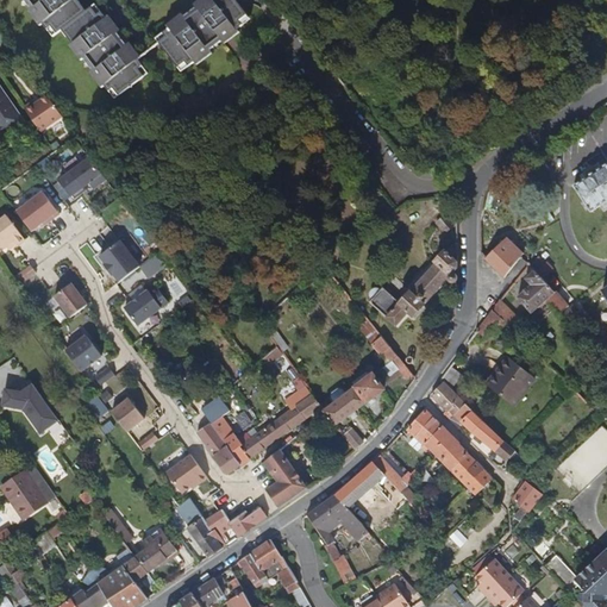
[(24,0),(29,6),(26,8),(38,24),(41,22),(45,27),(50,24),(56,31),(60,27),(64,25),(69,31),(66,35),(70,41),(67,43),(79,58),(81,56),(91,68),(88,70),(100,86),(102,83),(106,89),(111,86),(117,94),(142,75),(136,67),(141,64),(136,58),(138,56),(126,41),(124,43),(114,31),(118,29),(106,13),(104,16),(99,10),(94,13),(88,5),(83,8),(80,12),(74,5),(79,1),(77,0),(24,0)]
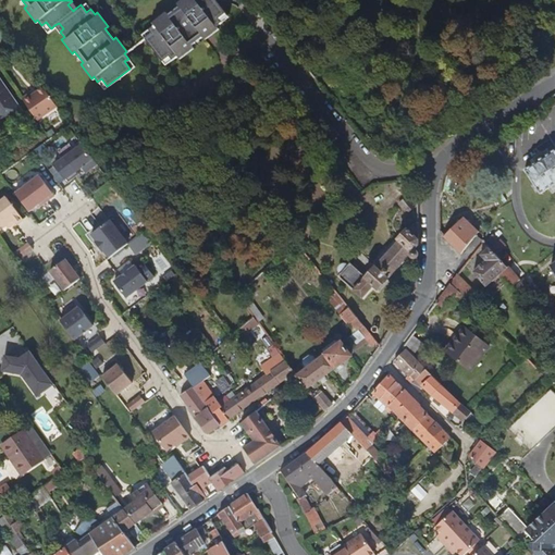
[(217,27),(214,25),(220,21),(217,17),(223,12),(214,0),(179,0),(175,2),(177,5),(167,13),(164,11),(150,22),(152,24),(147,28),(150,32),(144,37),(160,60),(168,54),(170,59),(175,54),(177,57),(192,46),(189,44),(200,36),(202,38),(217,27)]
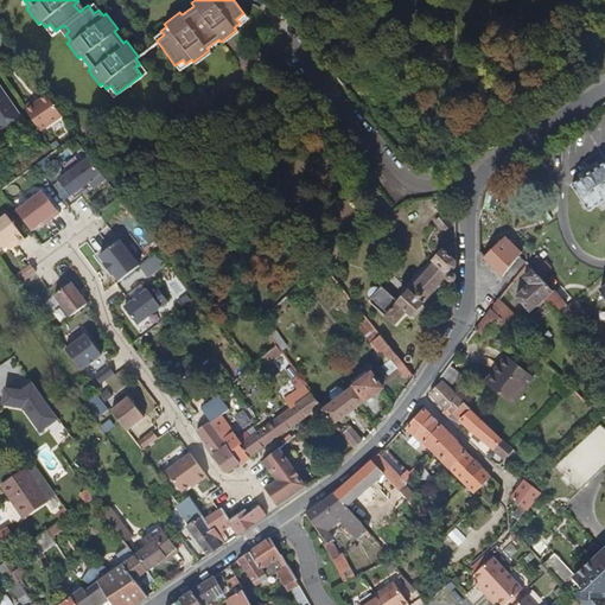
[(83,8),(78,1),(74,5),(80,12),(83,8)]
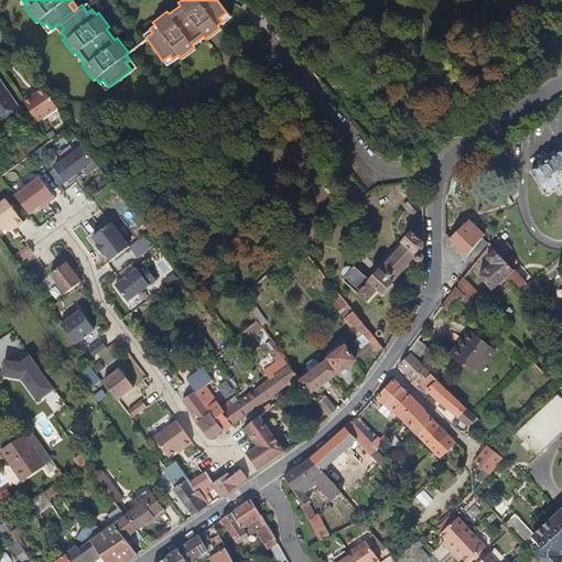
[(92,9),(86,2),(82,4),(87,12),(92,9)]
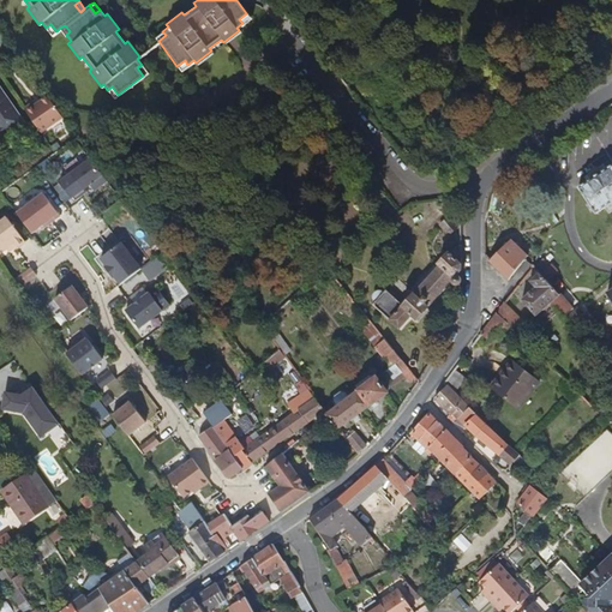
[(243,23),(250,17),(246,13),(239,19),(243,23)]
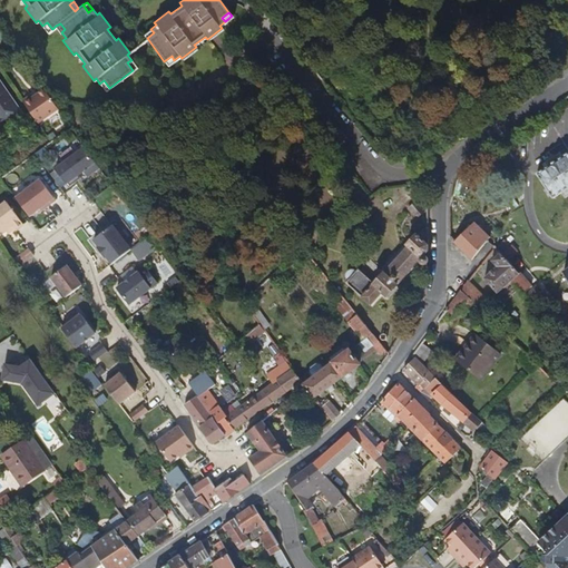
[(52,29),(47,22),(42,26),(47,32),(52,29)]
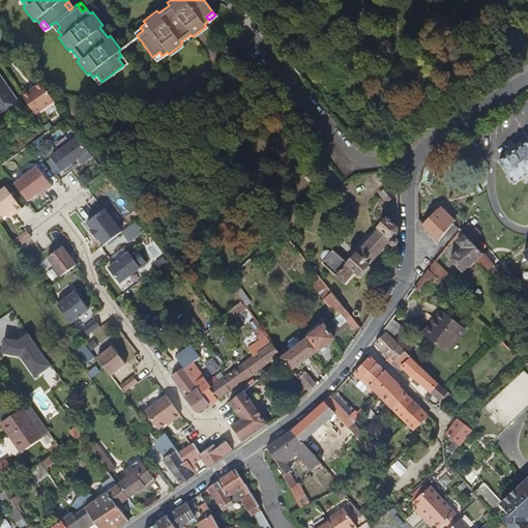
[(137,35),(143,30),(140,27),(134,31),(137,35)]
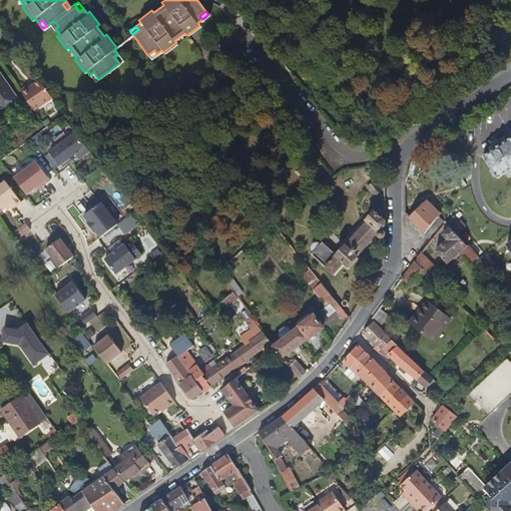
[(150,58),(156,54),(154,50),(147,55),(150,58)]
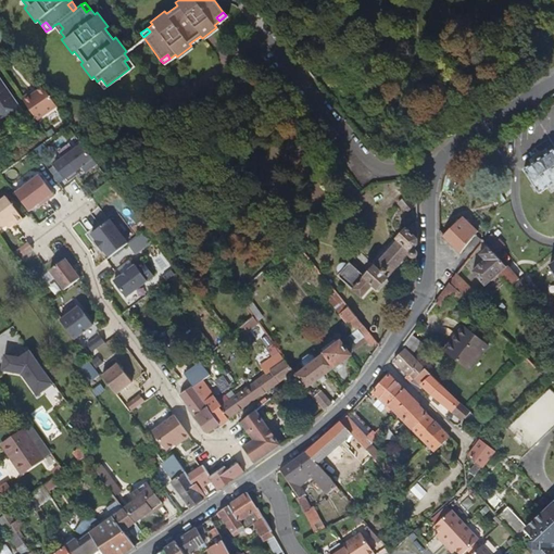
[(133,65),(128,59),(124,61),(129,68),(133,65)]
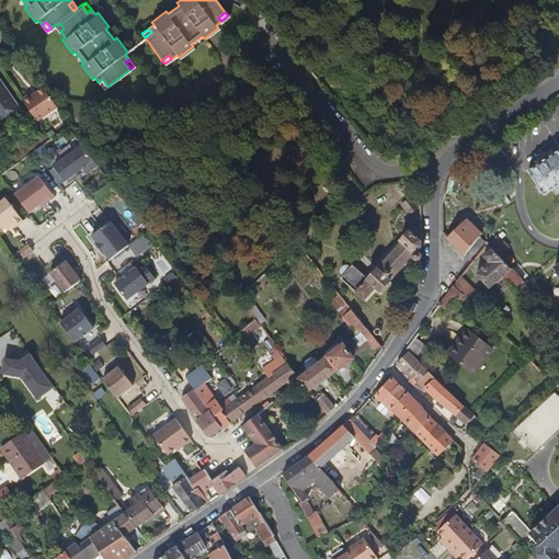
[(107,87),(102,79),(98,82),(103,89),(107,87)]
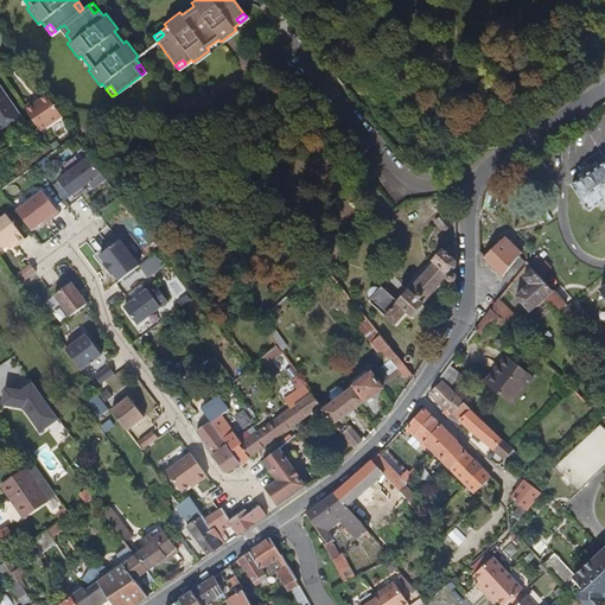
[(58,115),(44,94),(31,102),(30,100),(21,104),(38,129),(58,115)]
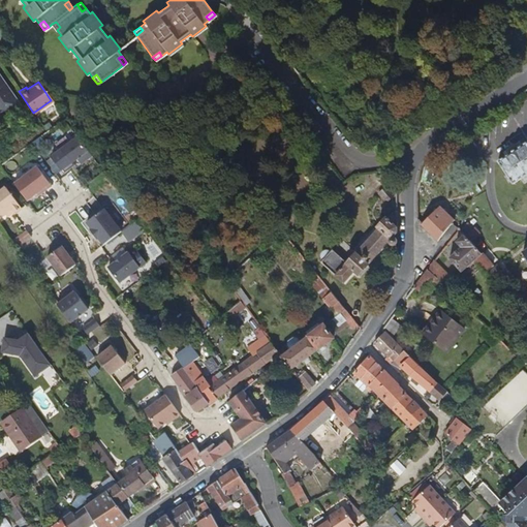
[(1,89),(0,87),(0,117),(19,104),(5,86),(1,89)]
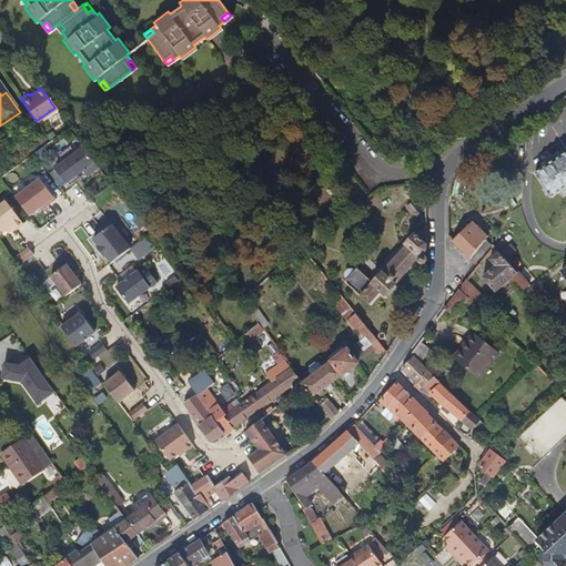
[(83,147),(54,169),(67,184),(95,162),(83,147)]
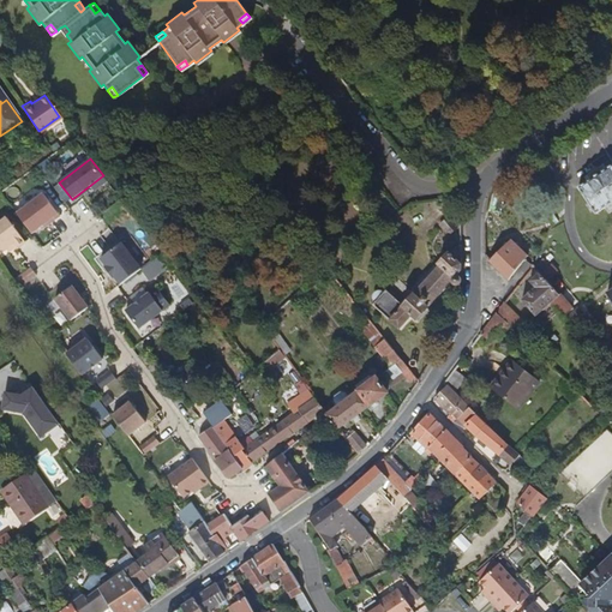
[(611,163),(610,161),(574,184),(585,201),(589,209),(591,211),(601,205),(611,198),(611,163)]
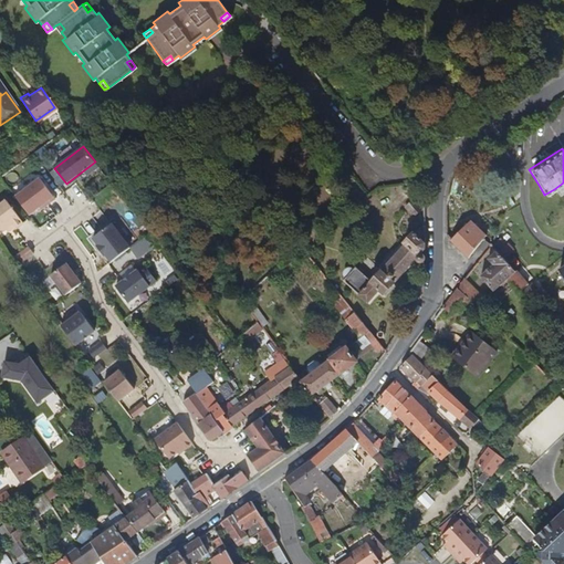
[(457,195),(460,178),(450,176),(446,191),(457,195)]
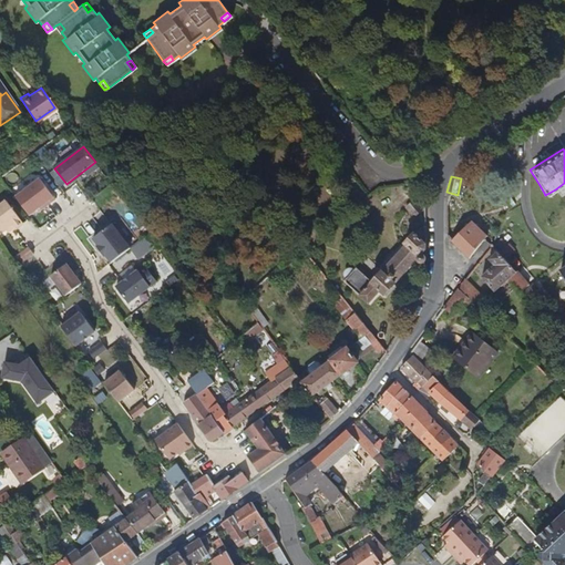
[(40,177),(14,196),(29,216),(41,206),(47,203),(48,204),(55,198),(40,177)]
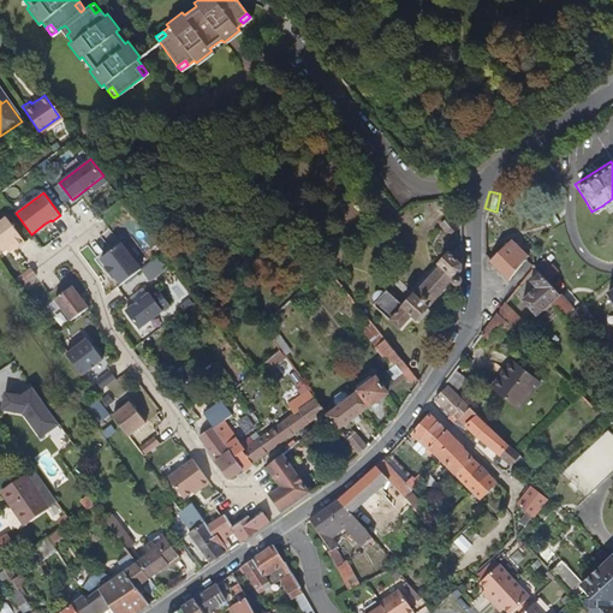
[(606,210),(612,206),(612,198),(602,206),(606,210)]
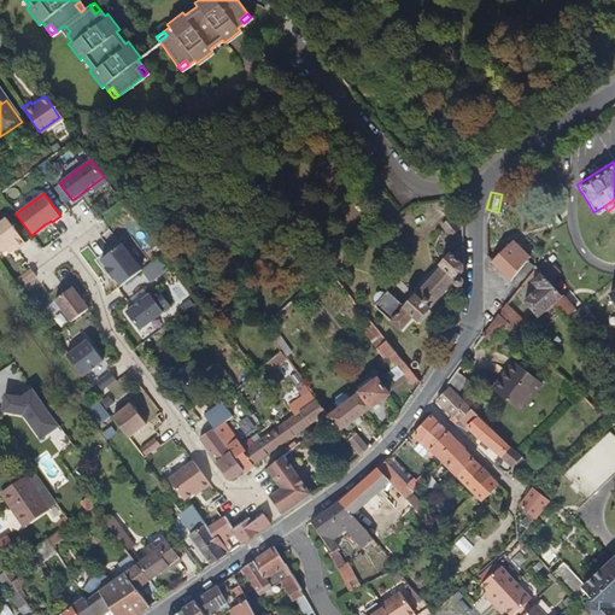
[(449,233),(461,222),(454,212),(450,216),(449,215),(439,223),(449,233)]
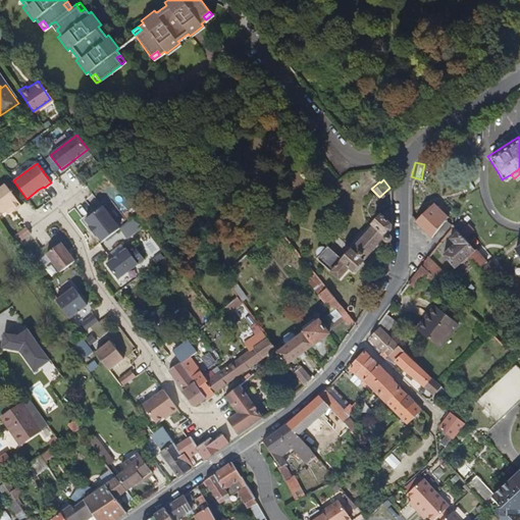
[(5,184),(0,188),(0,215),(7,211),(12,206),(14,208),(16,211),(21,206),(5,184)]
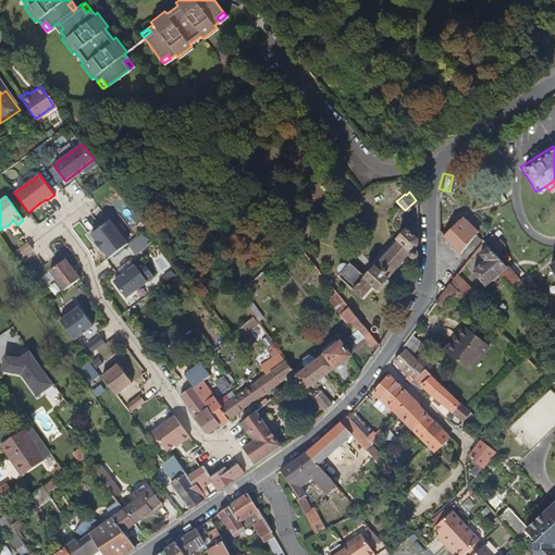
[(458,253),(473,234),(477,229),(460,214),(443,235),(458,253)]
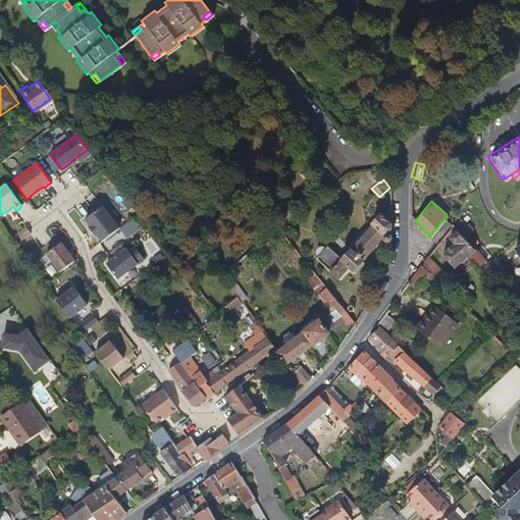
[(103,204),(85,218),(89,224),(88,225),(95,236),(97,235),(102,241),(120,226),(103,204)]
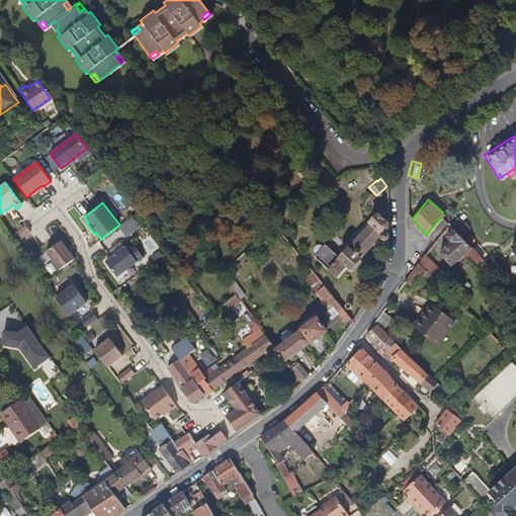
[(349,267),(379,234),(380,236),(381,237),(383,238),(385,237),(387,236),(387,233),(385,232),(384,231),(382,230),(387,226),(387,211),(381,207),(377,211),(376,210),(367,221),(368,222),(338,255),(324,243),(313,255),(335,274),(344,263),(349,267)]
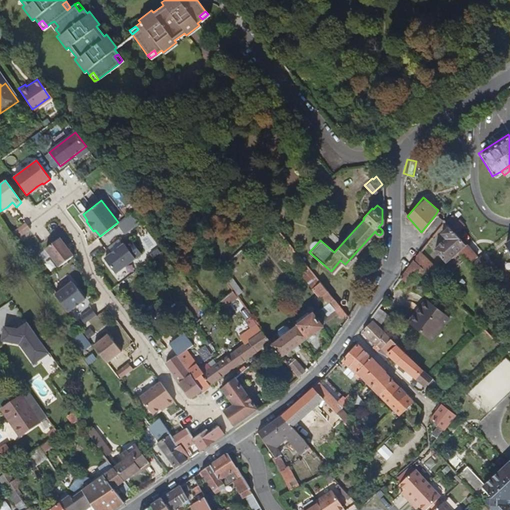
[(456,231),(463,225),(452,212),(445,218),(456,231)]
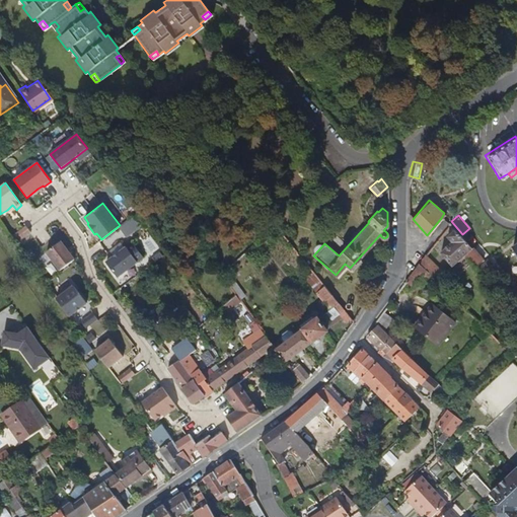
[(24,224),(9,236),(14,243),(29,232),(24,224)]
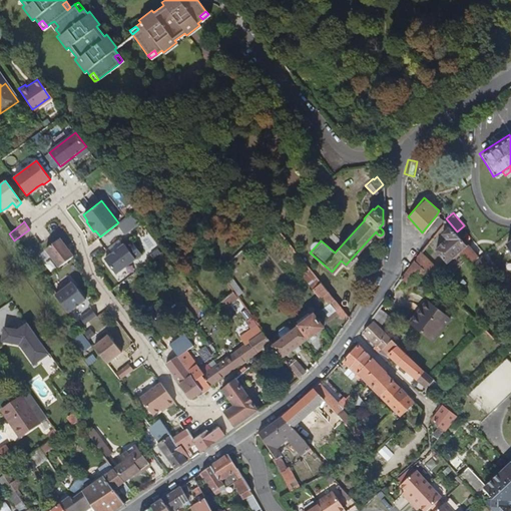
[(466,243),(448,226),(440,232),(445,237),(433,248),(446,262),(459,250),(466,243)]
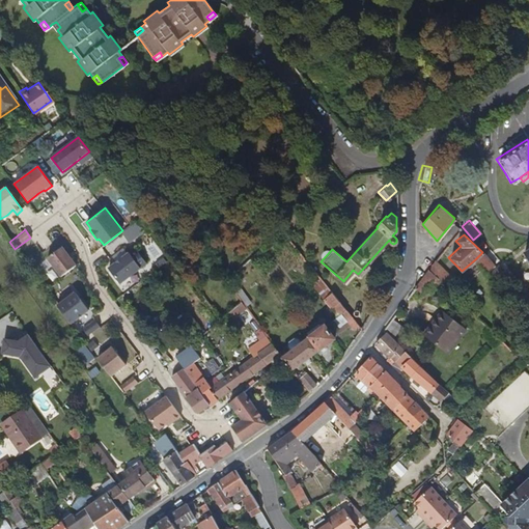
[(76,265),(62,246),(47,257),(60,276),(76,265)]
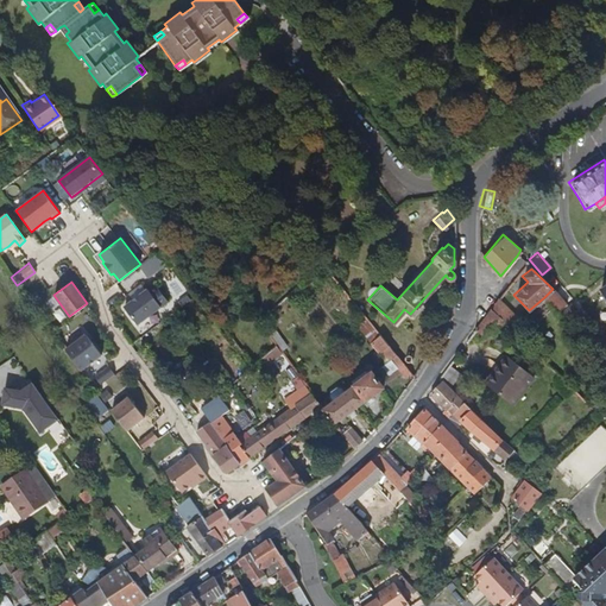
[(146,289),(141,294),(156,311),(166,302),(156,289),(150,294),(146,289)]
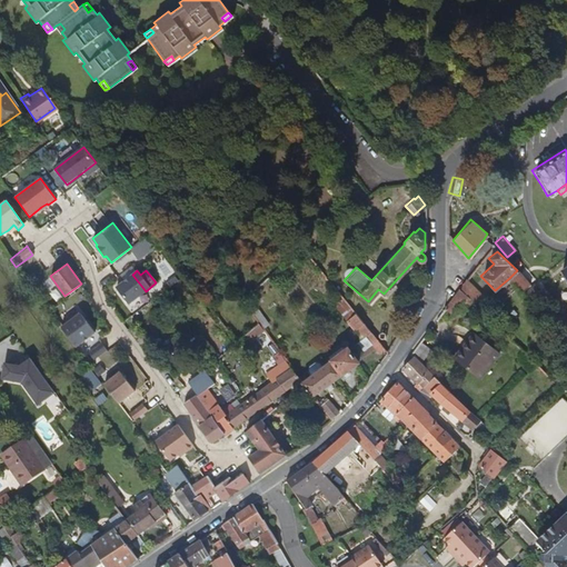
[(529,284),(517,270),(509,278),(521,291),(529,284)]
